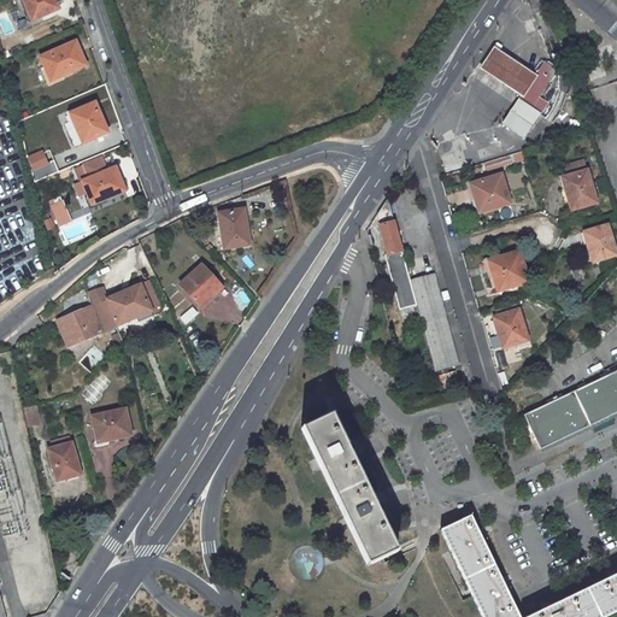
[(58,10),(53,0),(22,0),(31,22),(58,10)]
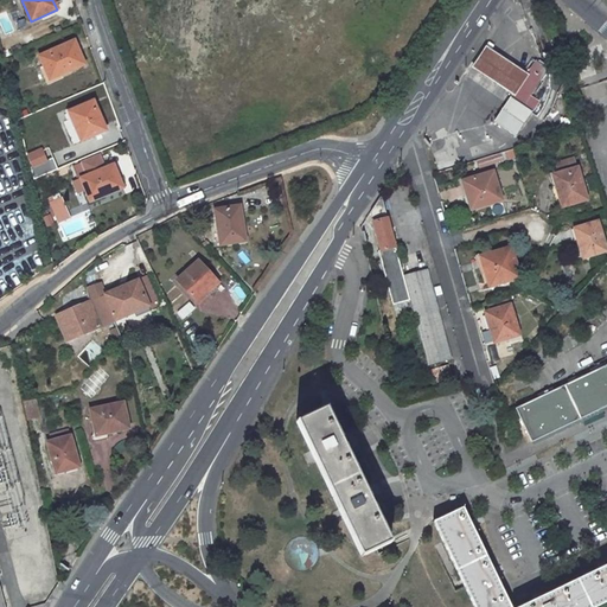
[(84,65),(74,42),(38,57),(49,81),(84,65)]
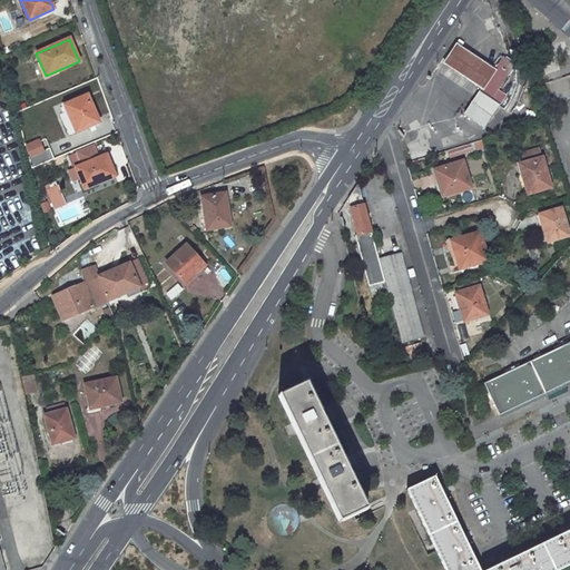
[(470,53),(455,43),(442,64),(457,72),(481,89),(483,91),(497,71),(494,70),(470,53)]
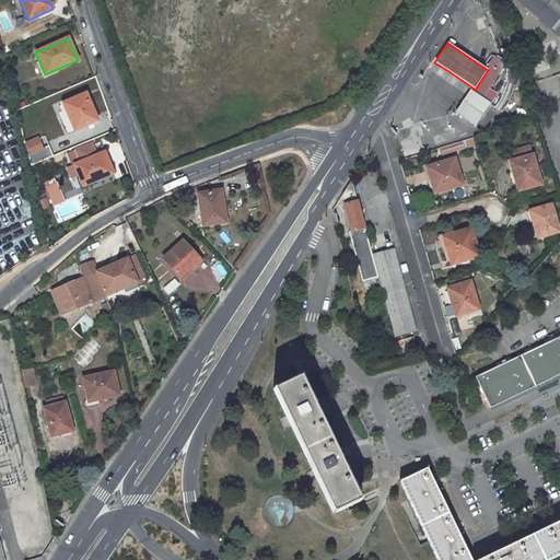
[(473,88),(456,113),(475,126),(497,94),(488,89),(504,65),(494,57),(486,69),(488,70),(475,90),(473,88)]
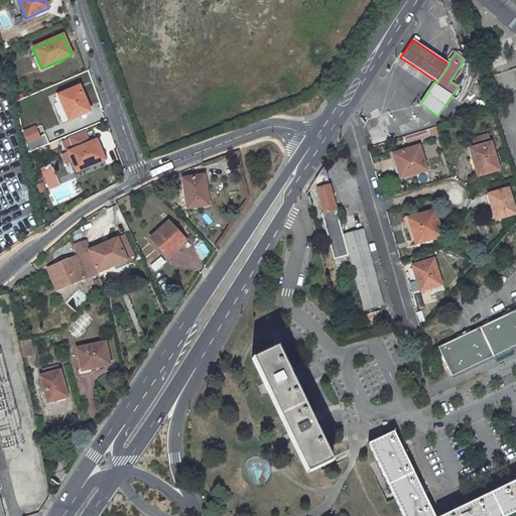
[(90,112),(80,87),(57,96),(69,121),(90,112)]
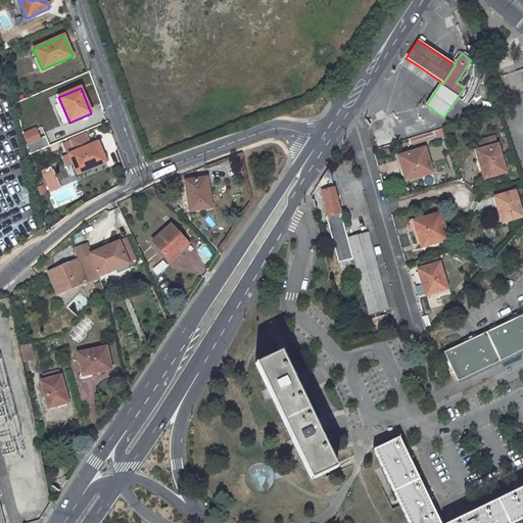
[(28,144),(41,139),(37,131),(25,136),(28,144)]
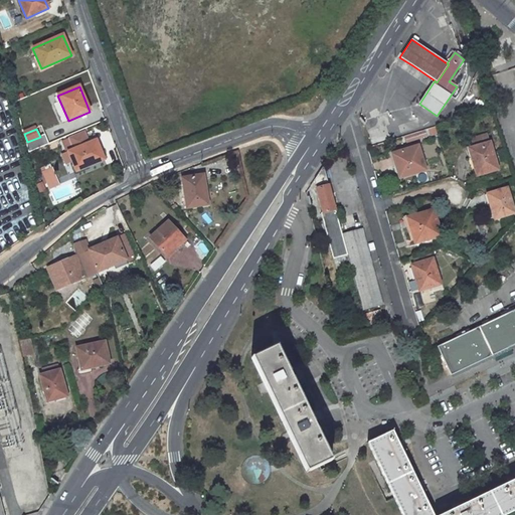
[(105,160),(97,140),(90,143),(84,132),(70,138),(75,150),(68,153),(76,172),(105,160)]
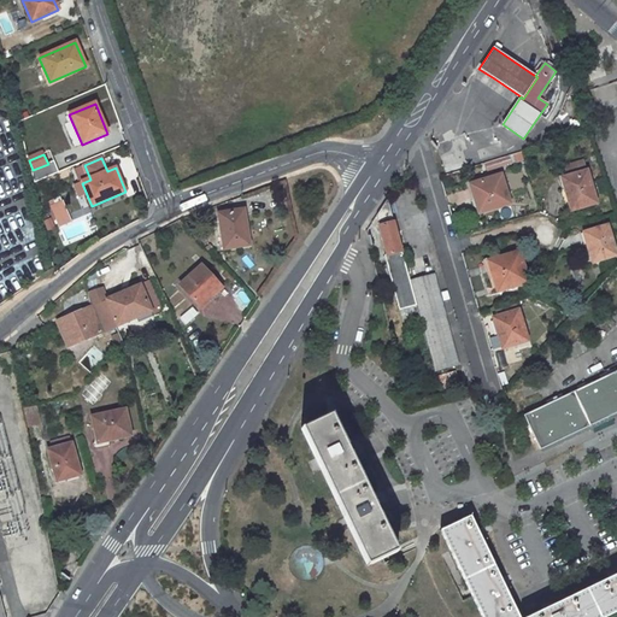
[(597,203),(587,171),(562,178),(569,204),(573,203),(575,210),(597,203)]
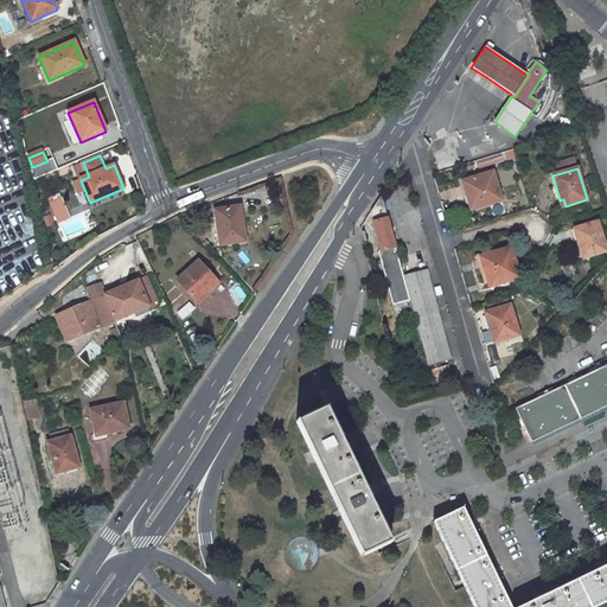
[(502,200),(492,172),(461,181),(471,211),(502,200)]
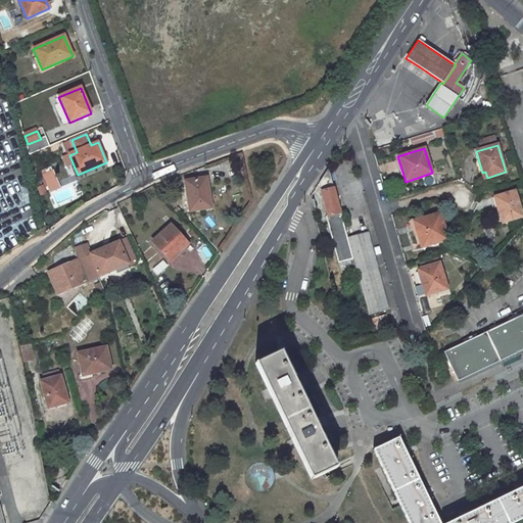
[(506,153),(509,163),(516,162),(513,152),(506,153)]
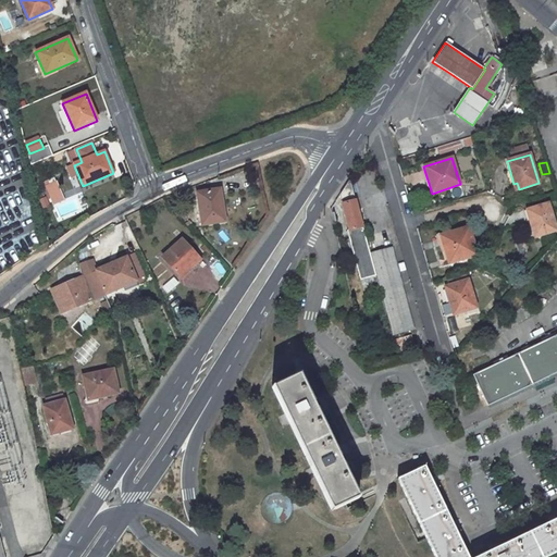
[(61,194),(56,182),(45,186),(50,199),(61,194)]
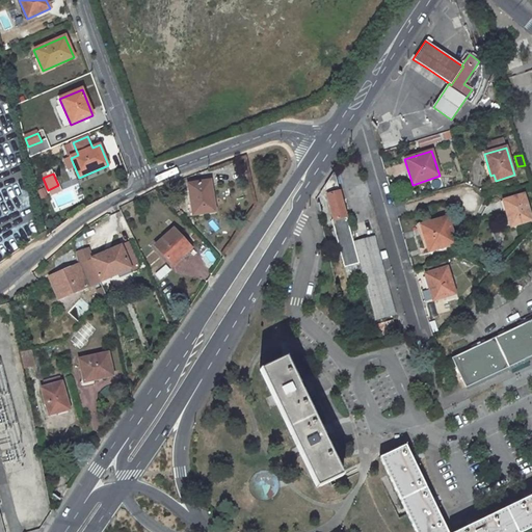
[(216,212),(211,181),(188,184),(193,215),(216,212)]
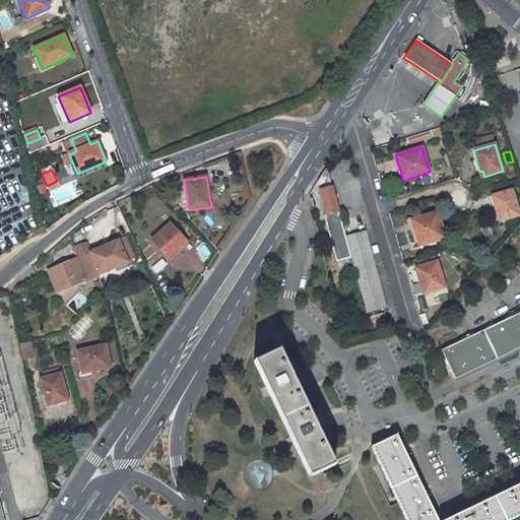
[(320,192),(326,216),(339,213),(332,189),(320,192)]
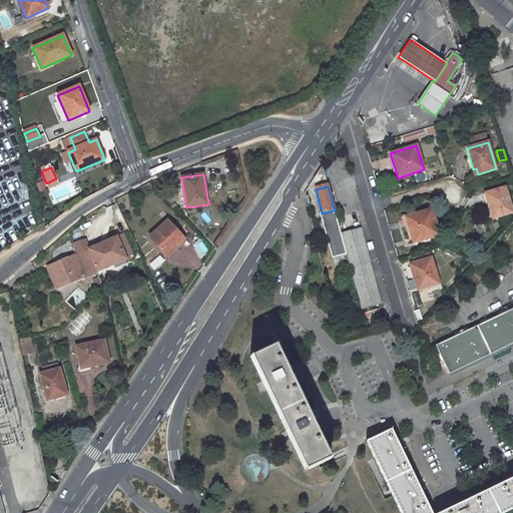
[(512,212),(505,187),(486,193),(489,201),(488,201),(490,211),(493,211),(495,217),(512,212)]
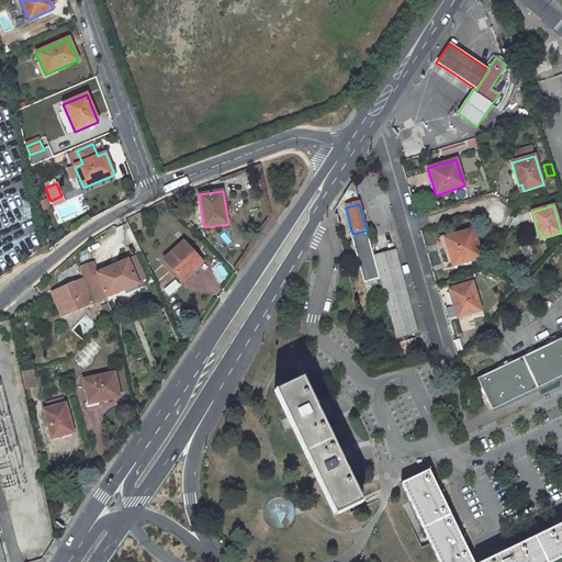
[(453,266),(481,257),(472,229),(445,238),(453,266)]
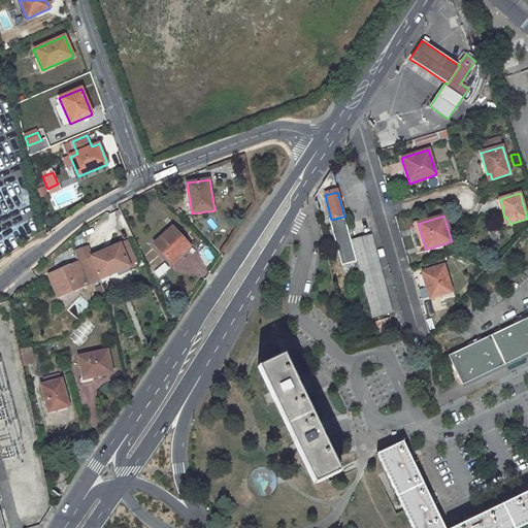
[(127,224),(114,229),(120,241),(133,236),(127,224)]
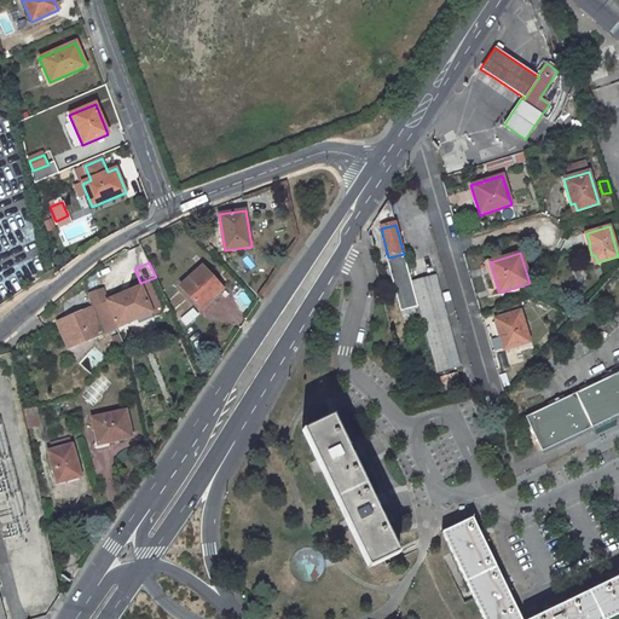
[(223,289),(202,267),(180,287),(201,308),(223,289)]
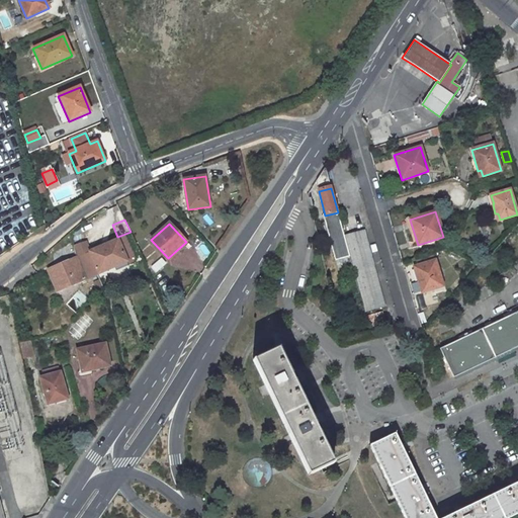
[(384,307),(363,231),(344,237),(365,313),(384,307)]
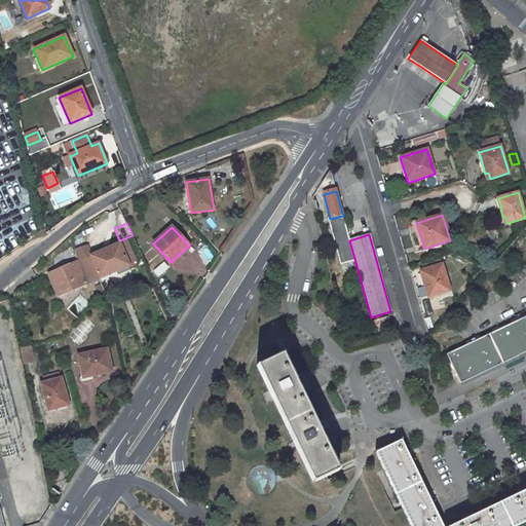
[(132,241),(124,245),(129,258),(137,255),(132,241)]
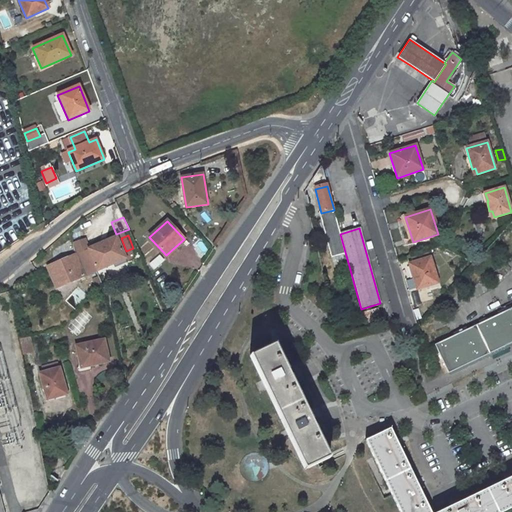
[(116,236),(88,249),(98,270),(126,258),(116,236)]
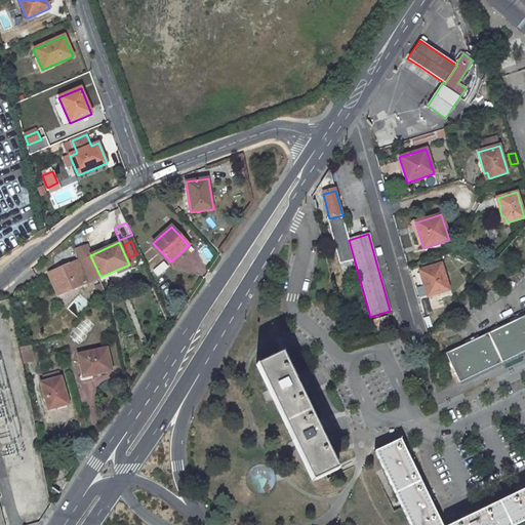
[(156,275),(167,267),(163,260),(152,269),(156,275)]
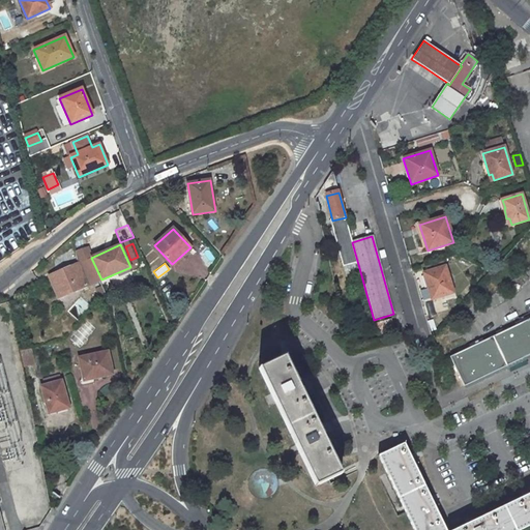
[(78,264),(49,276),(57,298),(87,286),(78,264)]
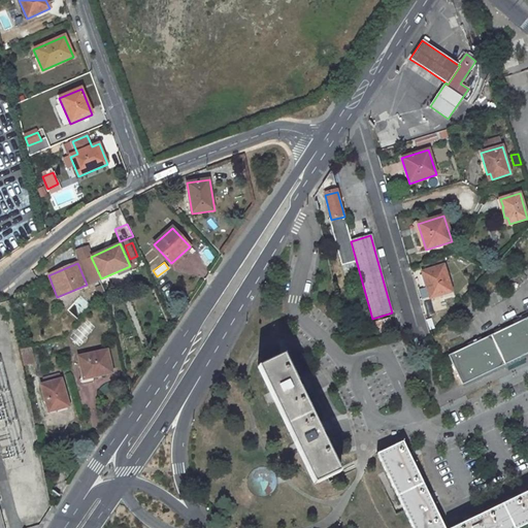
[(452,292),(443,265),(421,272),(429,299),(452,292)]
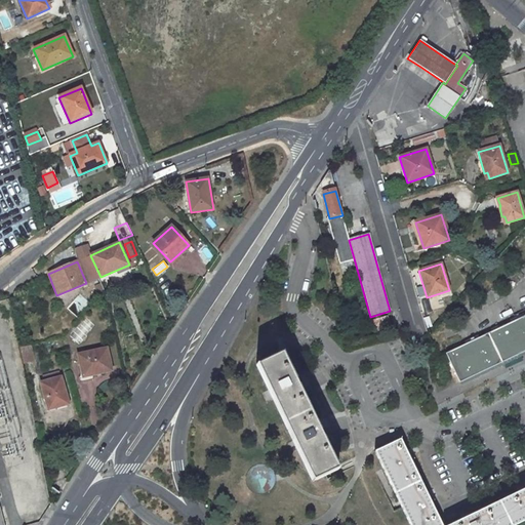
[(524,351),(524,315),(445,354),(459,382),(524,351)]
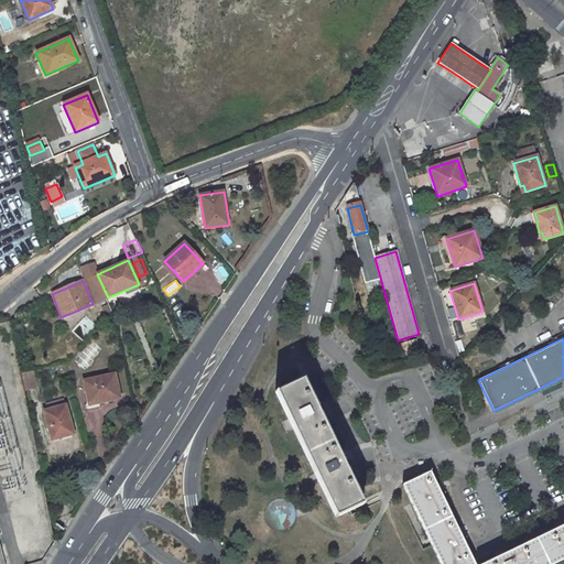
[(22,389),(35,387),(33,370),(19,371),(22,389)]
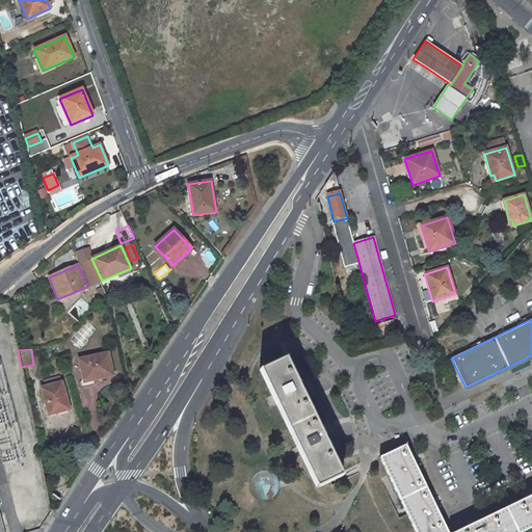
[(113,376),(108,353),(78,360),(83,381),(82,382),(81,382),(80,383),(80,384),(80,386),(80,387),(81,388),(82,388),(83,388),(95,386),(94,380),(113,376)]
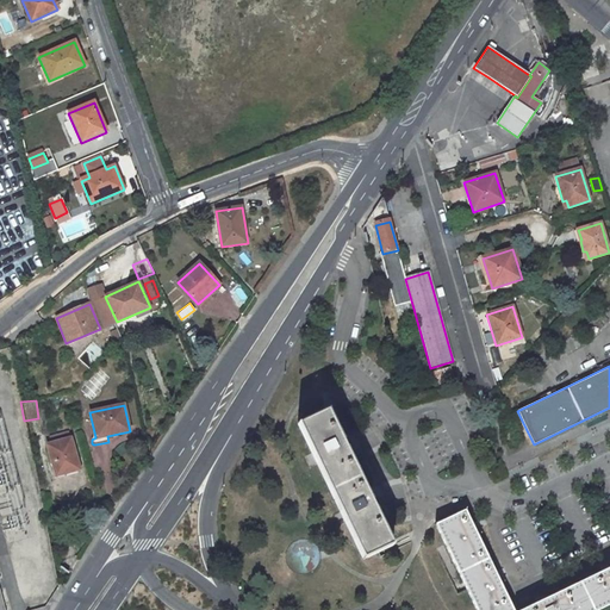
[(79,470),(70,439),(47,446),(53,466),(60,465),(62,474),(79,470)]
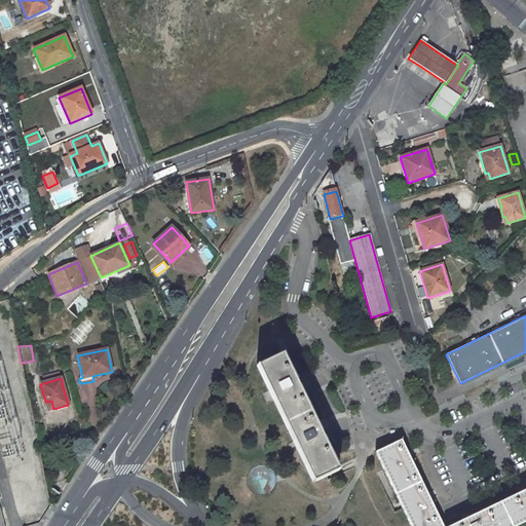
[(47,410),(53,409),(51,401),(45,402),(47,410)]
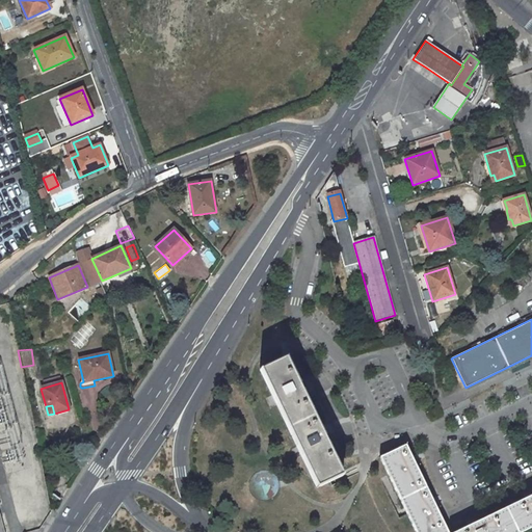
[(447,531),(405,446),(379,458),(415,531),(521,531),(531,527),(531,496),(455,531),(447,531)]
